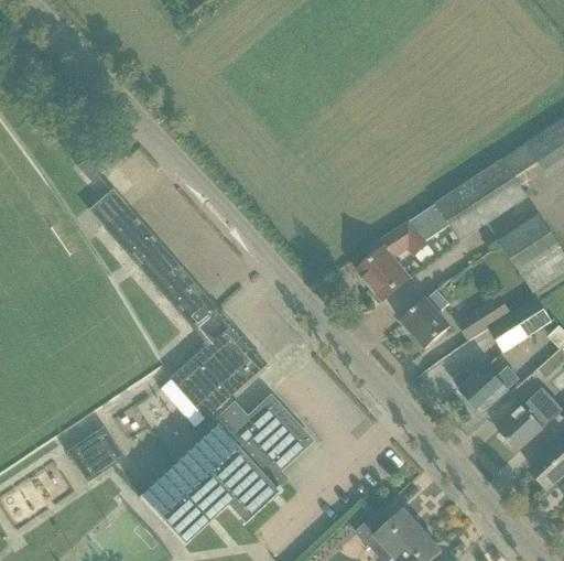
[(531,177),(527,170),(535,163),(545,177),(563,164),(563,116),(365,250),(371,258),(358,270),(383,300),(400,286),(409,278),(392,258),(408,249),(414,256),(430,245),(425,240),(448,225),(459,240),(528,195),(521,184),(531,177)]
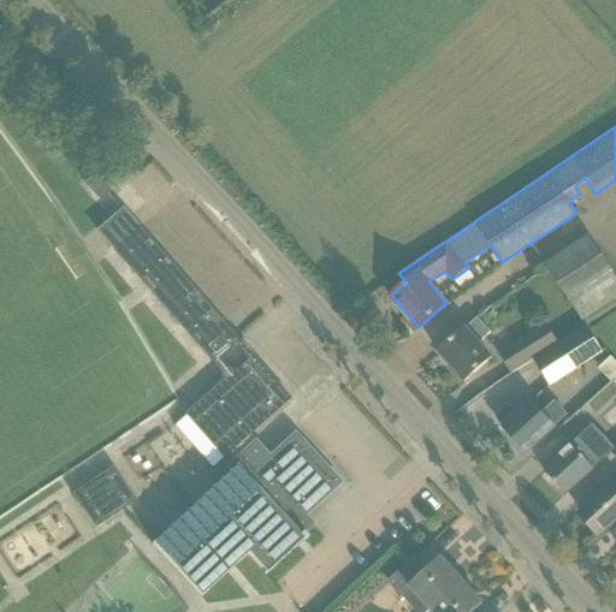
[(90,171),(82,179),(99,197),(108,188),(102,182),(93,170),(90,171)]
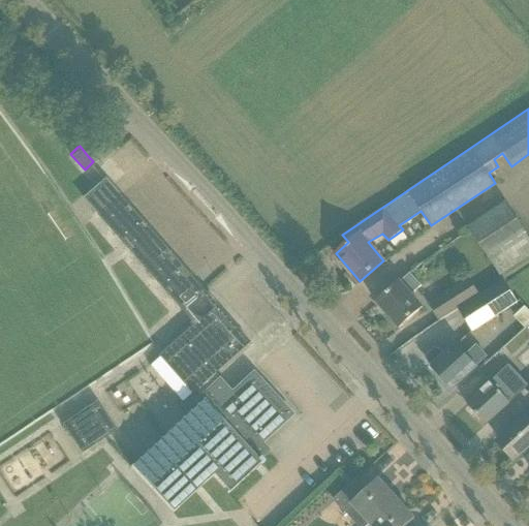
[(98,182),(83,195),(98,213),(161,285),(183,310),(187,306),(200,294),(205,291),(119,194),(110,184),(103,177),(103,178),(98,182)]
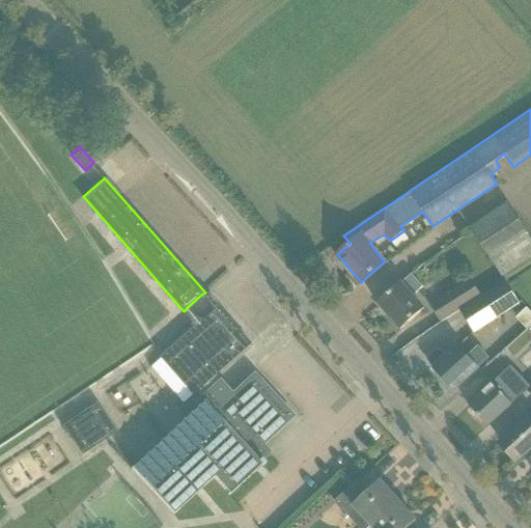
[(502,275),(530,255),(530,238),(506,201),(469,226),(502,275)]
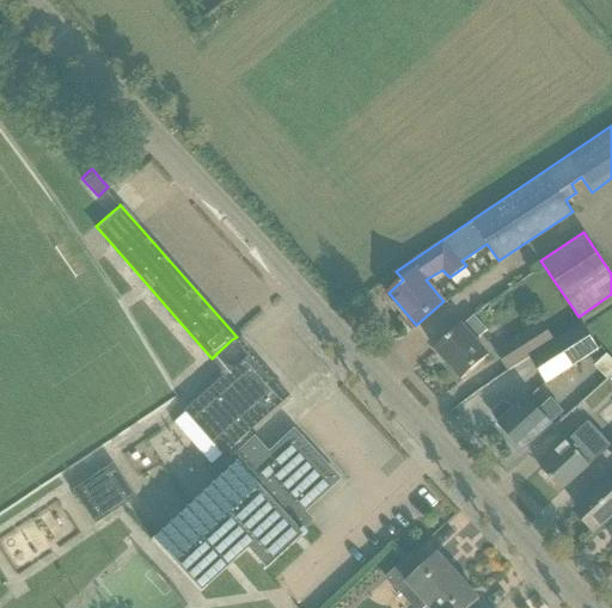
[(461,378),(479,361),(488,354),(475,338),(487,327),(475,314),(463,325),(461,324),(435,348),(461,378)]
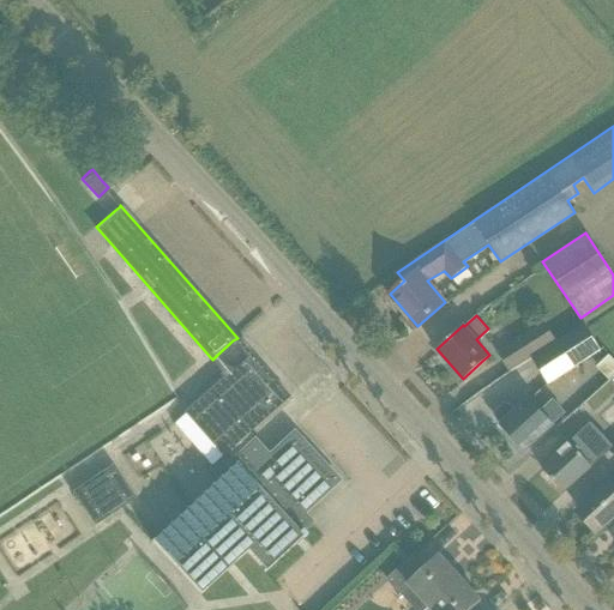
[(545,321),(498,350),(510,368),(531,355),(557,340),(545,321)]
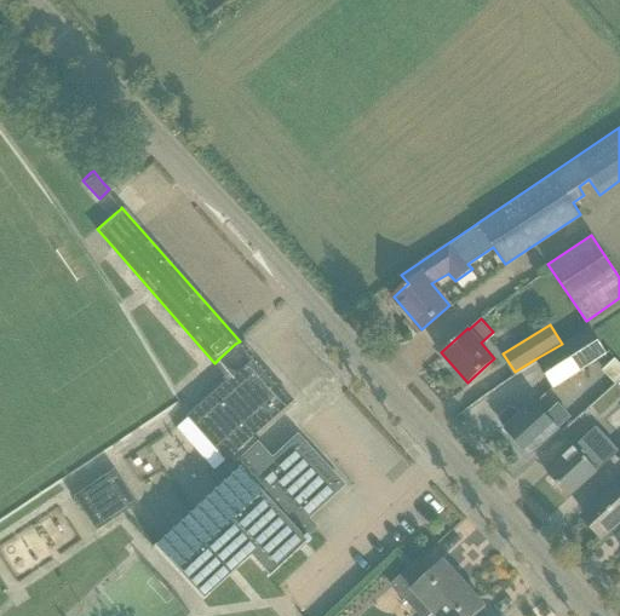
[(562,344),(537,358),(554,386),(589,364),(607,353),(590,326),(567,340),(562,344)]
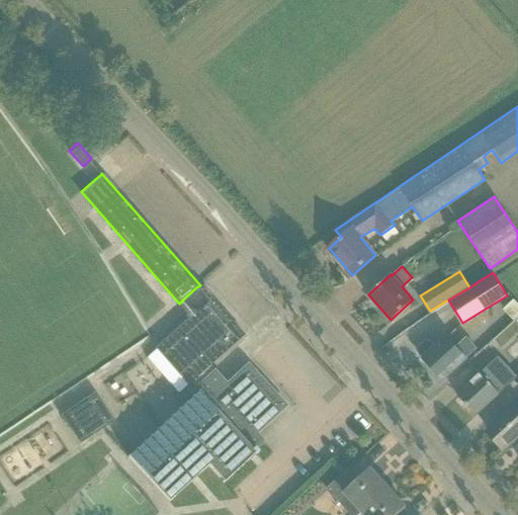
[(231,320),(212,298),(197,312),(157,347),(188,382),(243,334),(231,320)]
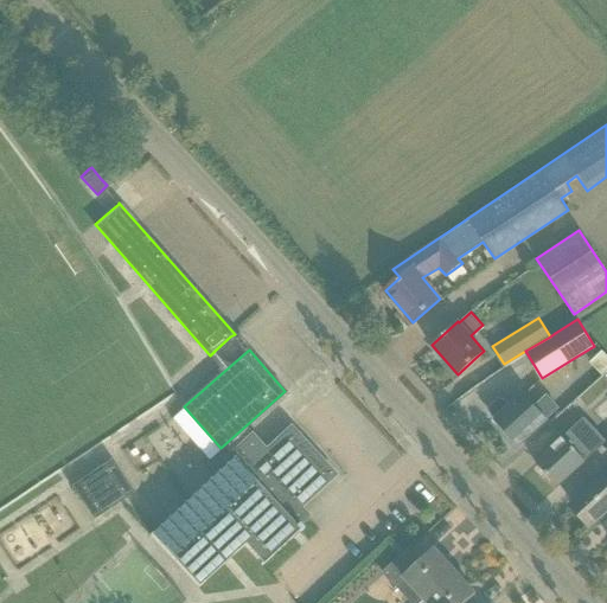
[(518,443),(536,427),(544,419),(544,418),(557,406),(545,395),(534,406),(522,395),(510,405),(505,401),(498,398),(490,406),(491,415),(518,443)]
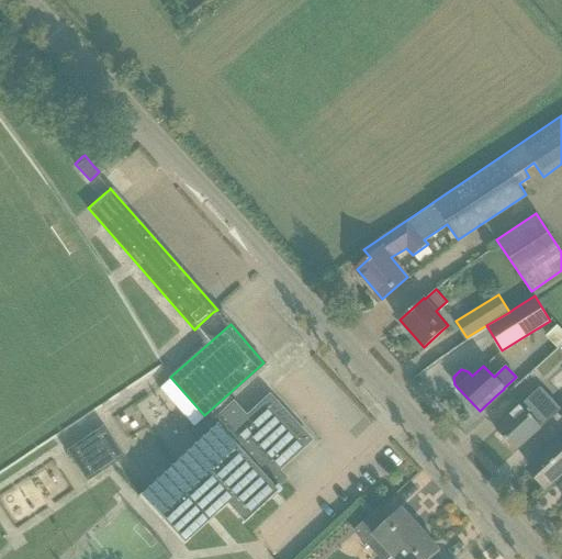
[(180,455),(139,492),(184,541),(226,505),(242,523),(280,489),(277,485),(284,477),(277,470),(308,437),(268,393),(246,414),(232,400),(211,418),(215,423),(180,455)]
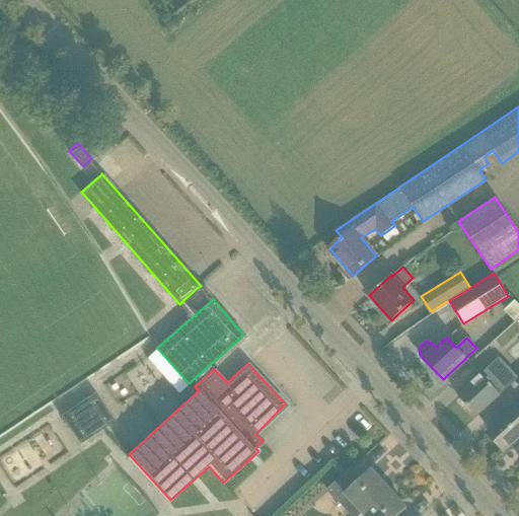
[(471,384),(458,395),(476,416),(492,401),(500,393),(491,384),(485,376),(487,374),(484,370),(470,382),(471,384)]
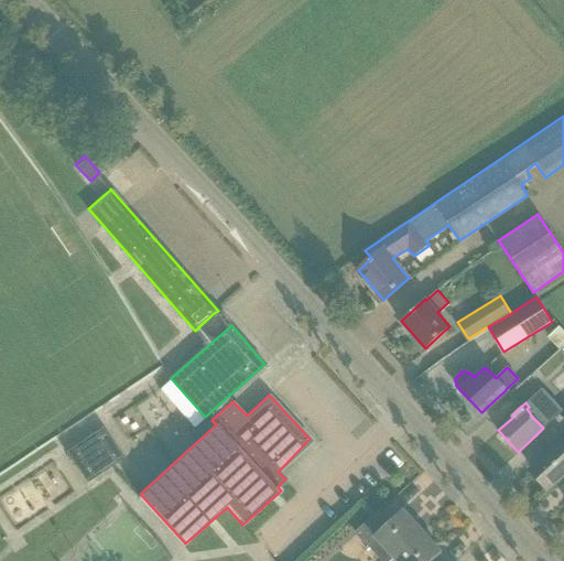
[(71,449),(66,452),(68,455),(74,464),(75,466),(76,468),(85,482),(125,456),(116,443),(105,427),(71,449)]
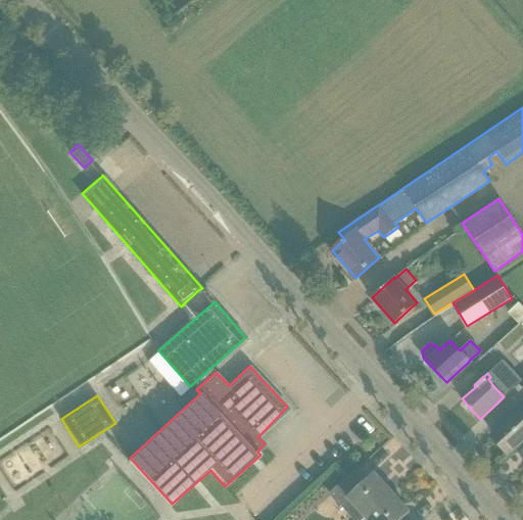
[(522,410),(521,408),(493,433),(511,452),(522,439),(522,410)]
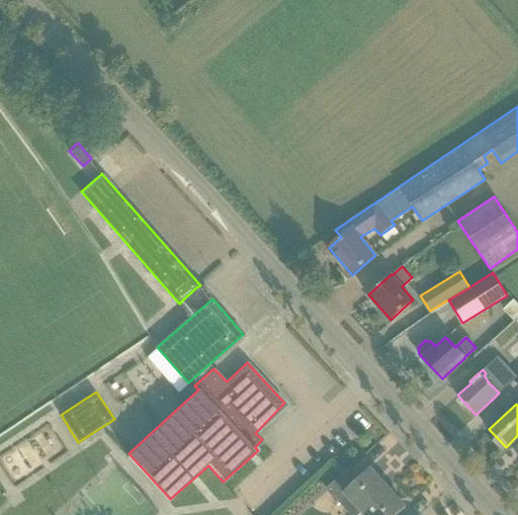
[(351,514),(356,514),(361,511),(387,488),(370,468),(371,467),(370,467),(360,476),(351,465),(336,480),(326,489),(336,500),(337,499),(351,514)]
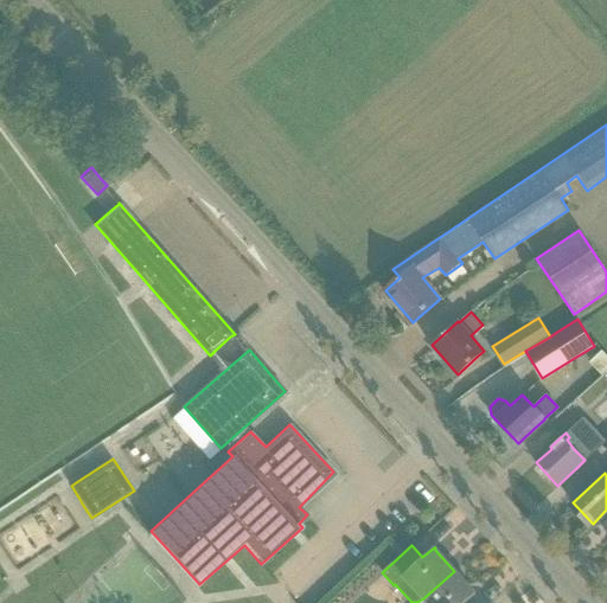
[(465,602),(475,592),(474,591),(474,592),(454,571),(423,598),(427,602),(465,602)]
